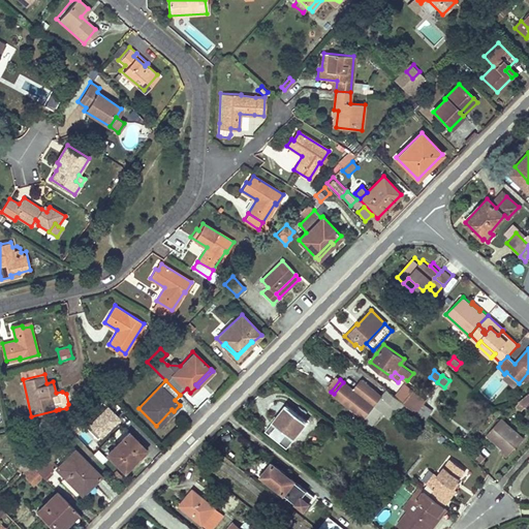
[(352,390),(343,382),(334,394),(372,424),(383,409),(390,414),(396,407),(402,411),(407,405),(403,401),(386,389),(380,396),(361,380),(352,390)]
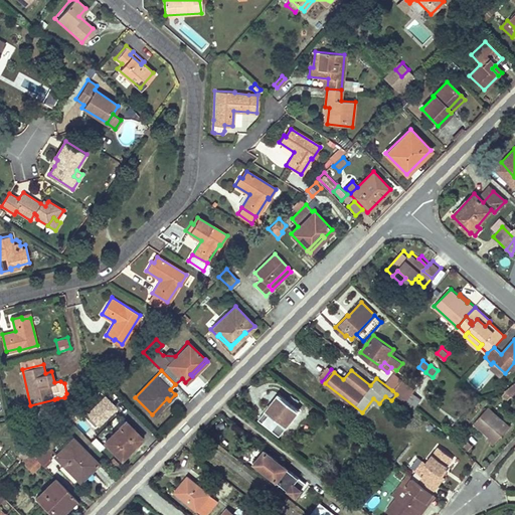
[(413,389),(401,379),(392,390),(396,394),(411,406),(413,407),(420,398),(411,391),(413,389)]
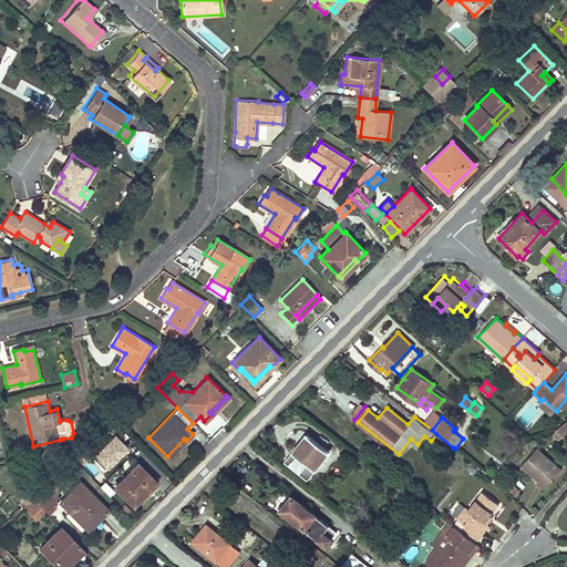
[(566,420),(556,429),(563,435),(566,431),(566,420)]
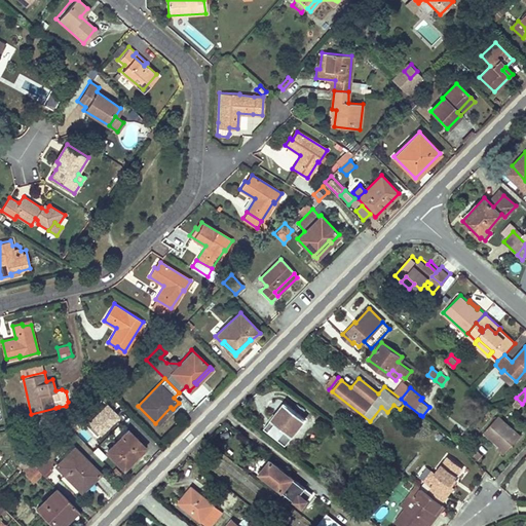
[(97,437),(119,414),(106,401),(83,423),(97,437)]
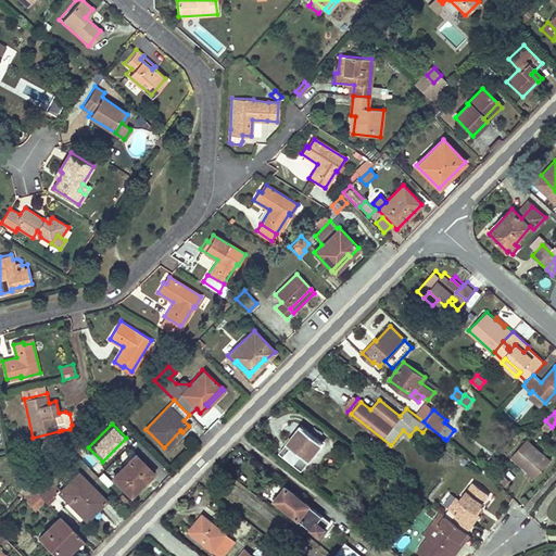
[(301,426),(280,452),(301,469),(323,443),(301,426)]
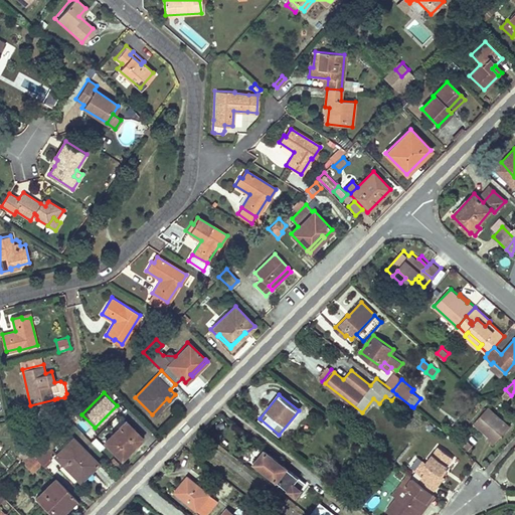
[(167,398),(152,414),(154,415),(169,400),(167,398)]
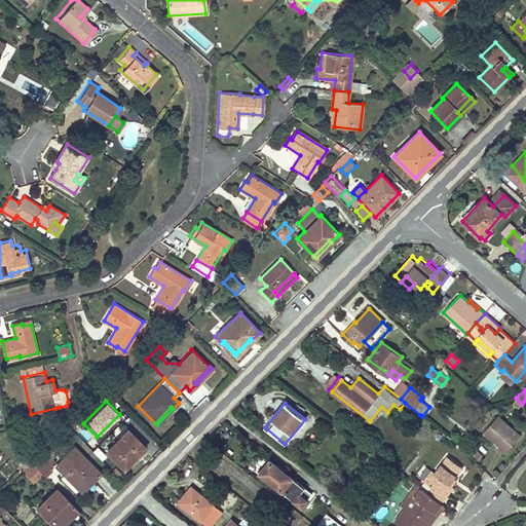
[(521,435),(499,415),(484,431),(500,447),(498,449),(503,454),(521,435)]
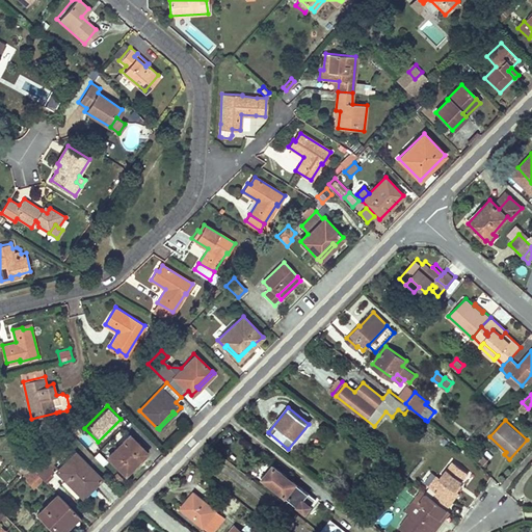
[(129,434),(107,455),(125,473),(139,458),(137,456),(143,450),(129,434)]
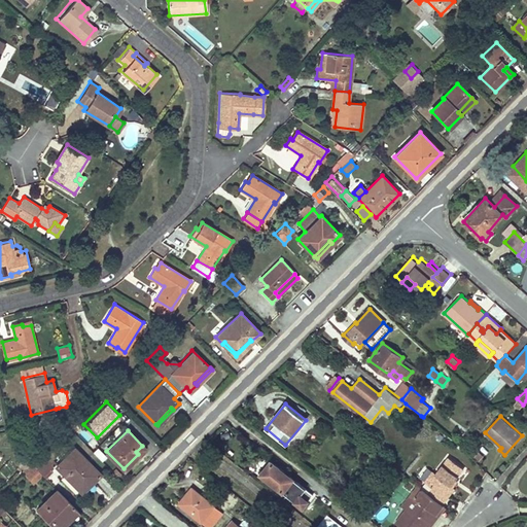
[(59,444),(47,455),(51,459),(63,448),(59,444)]
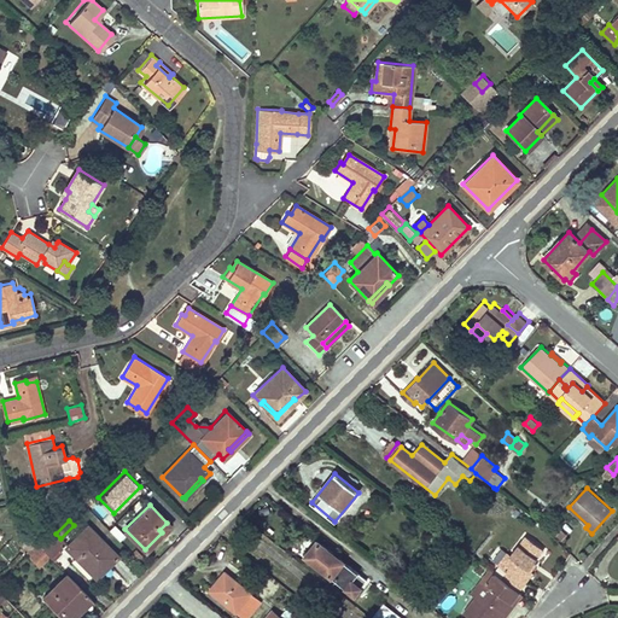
[(169,525),(167,523),(159,530),(162,532),(169,525)]
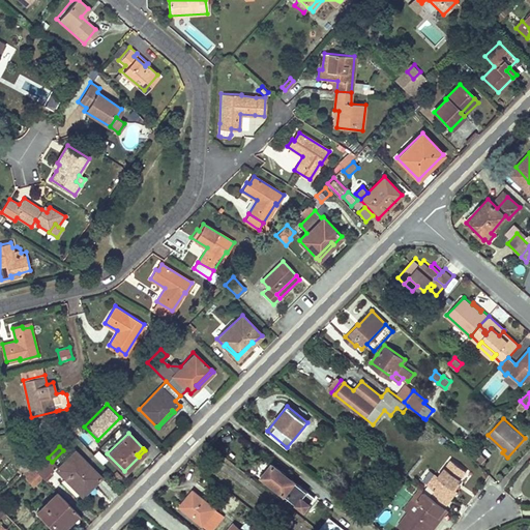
[(100,477),(75,450),(56,469),(81,493),(91,483),(92,484),(100,477)]
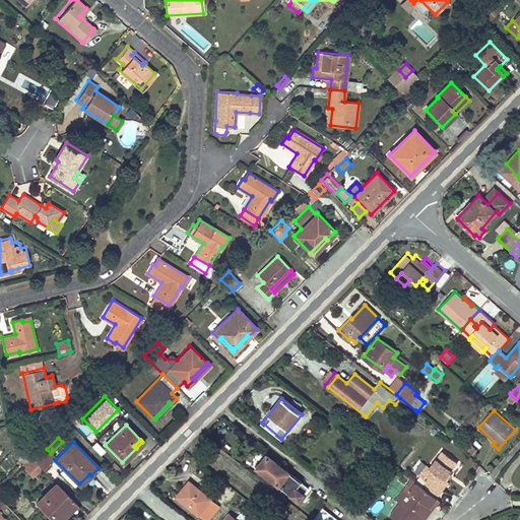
[(47,449),(34,461),(42,468),(45,471),(52,464),(50,462),(55,457),(51,453),(47,449)]
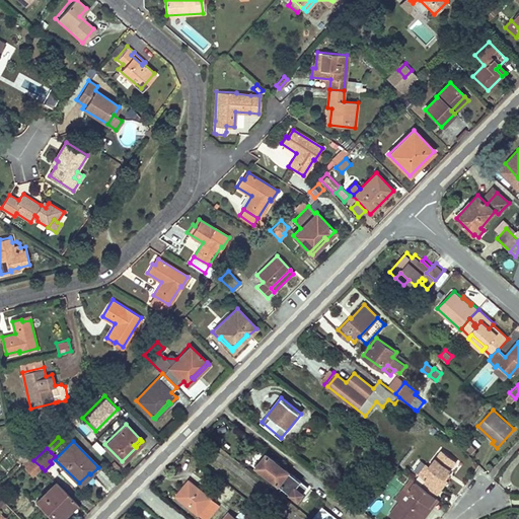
[(426,479),(422,485),(436,497),(441,491),(437,488),(444,478),(457,461),(442,450),(429,466),(422,475),(426,479)]
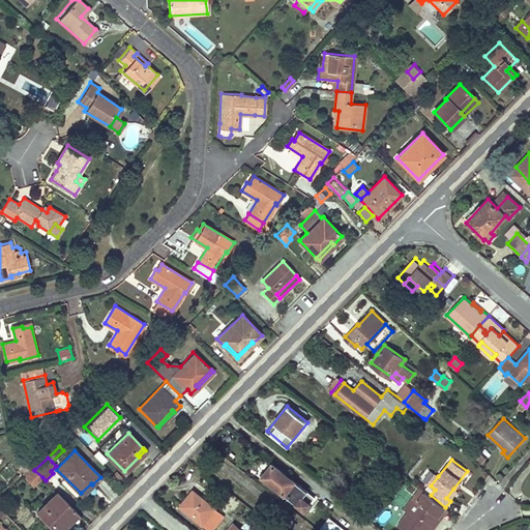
[(315,497),(272,463),(262,476),(305,509),(315,497)]
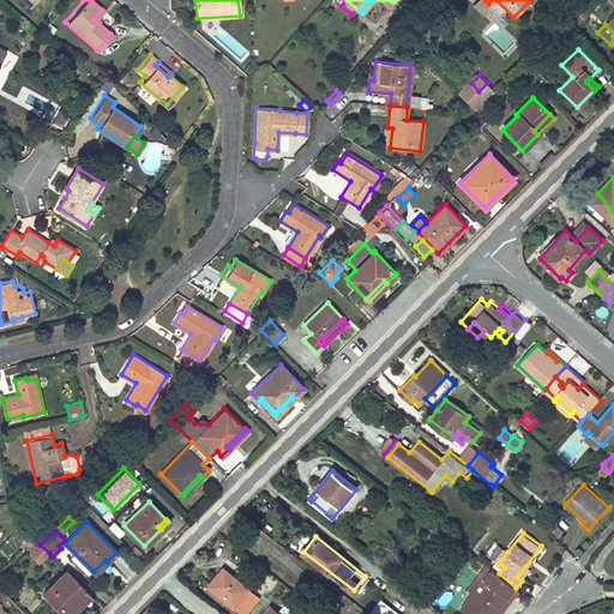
[(40,545),(30,554),(35,560),(38,557),(42,560),(49,553),(40,545)]
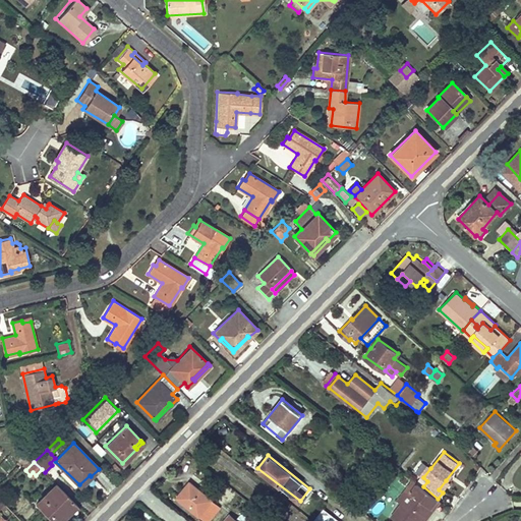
[(427,465),(419,475),(423,477),(430,468),(427,465)]
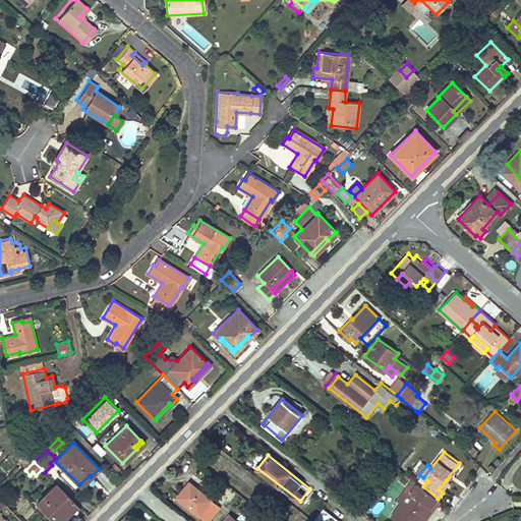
[(90,475),(79,484),(80,486),(91,476),(90,475)]
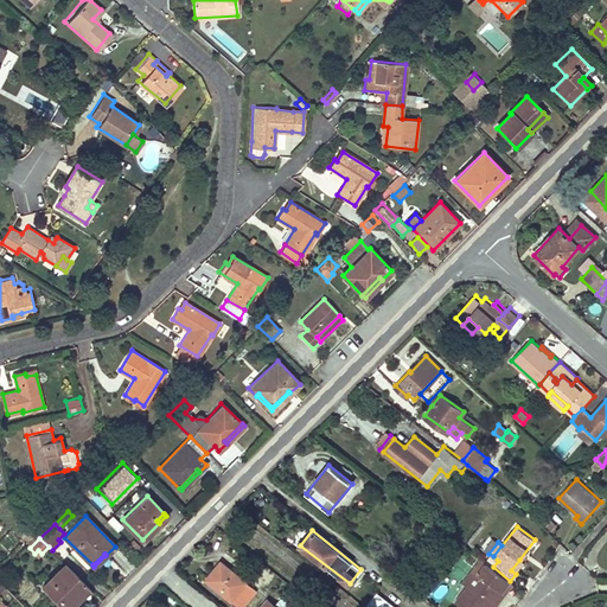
[(468,583),(457,600),(464,606),(489,606),(510,581),(493,567),(480,557),(473,568),(478,572),(468,583)]
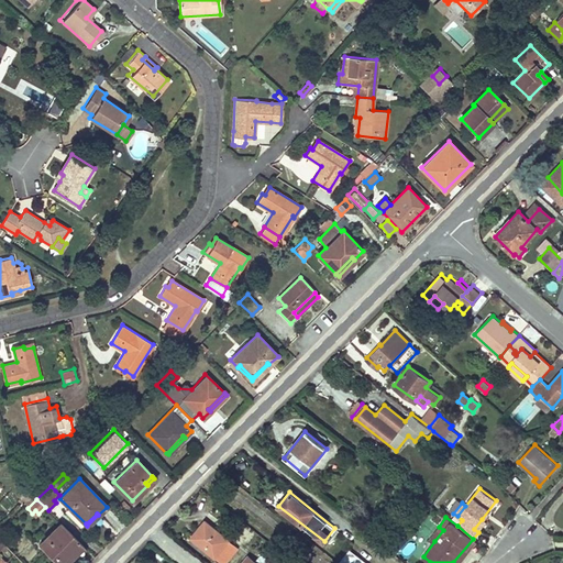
[(474,529),(478,532),(486,522),(482,519),(474,529)]
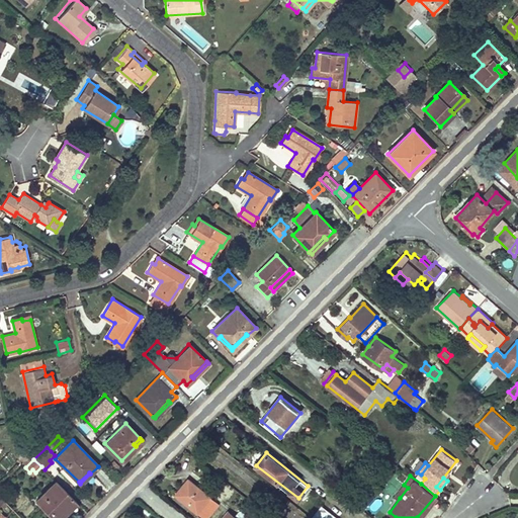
[(211,497),(189,479),(175,497),(188,508),(190,506),(198,512),(208,499),(211,497)]
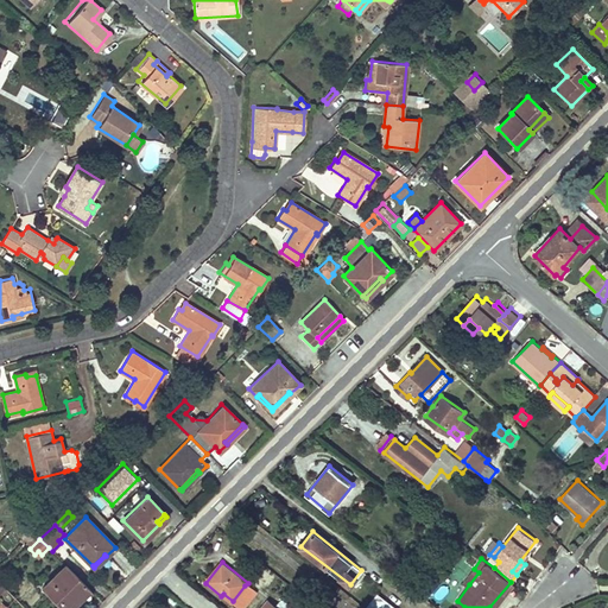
[(89,589),(65,564),(43,588),(61,607),(63,607),(71,601),(75,603),(89,589)]
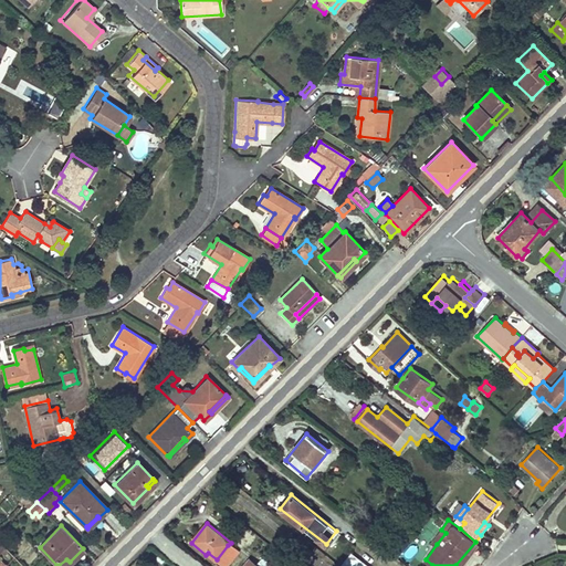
[(432,541),(437,544),(446,533),(441,530),(432,541)]
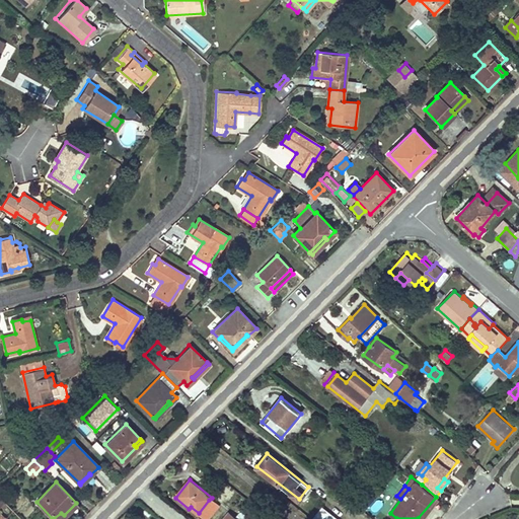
[(436,497),(418,518),(423,518),(439,499),(436,497)]
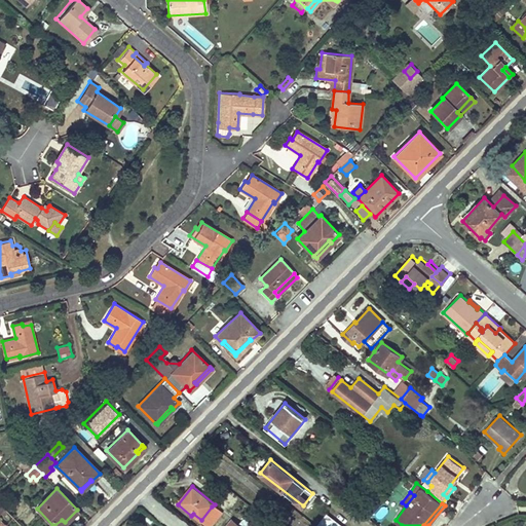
[(208,525),(219,513),(212,506),(201,520),(208,525)]
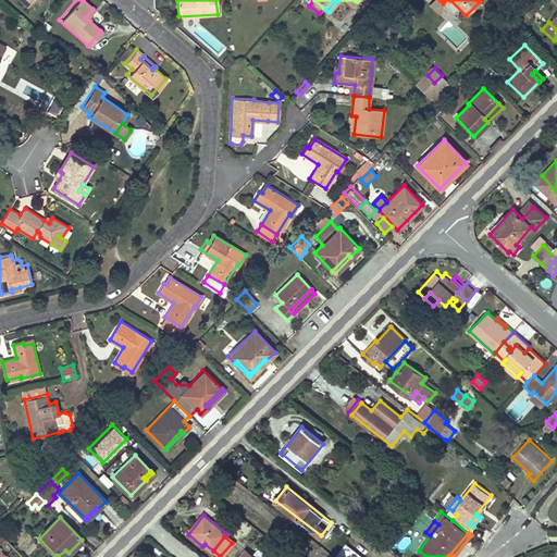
[(363,556),(346,543),(335,556),(363,556)]
